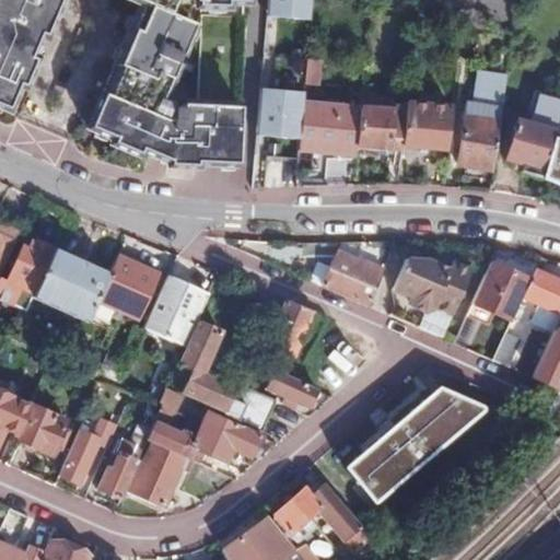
[(0,0),(0,105),(6,108),(16,84),(21,85),(33,60),(26,57),(32,44),(37,33),(42,35),(57,0),(138,0),(132,18),(128,27),(89,127),(93,129),(103,133),(113,138),(111,143),(135,154),(137,148),(166,160),(166,165),(195,165),(195,160),(219,160),(230,161),(237,161),(241,0),(0,0)]
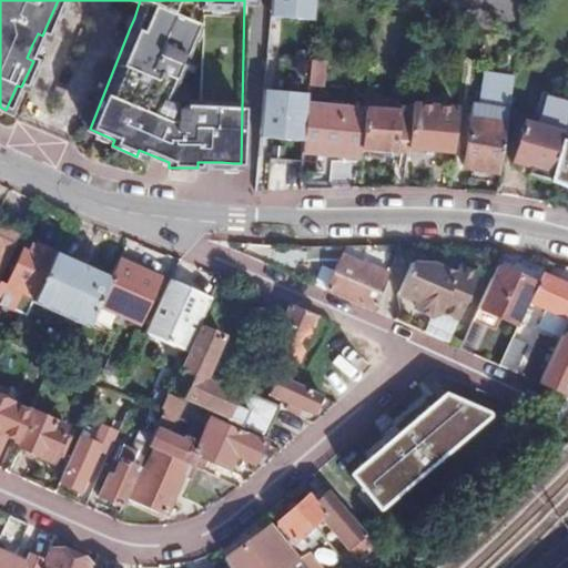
[(318,0),(275,0),(274,13),(317,18),(318,0)]
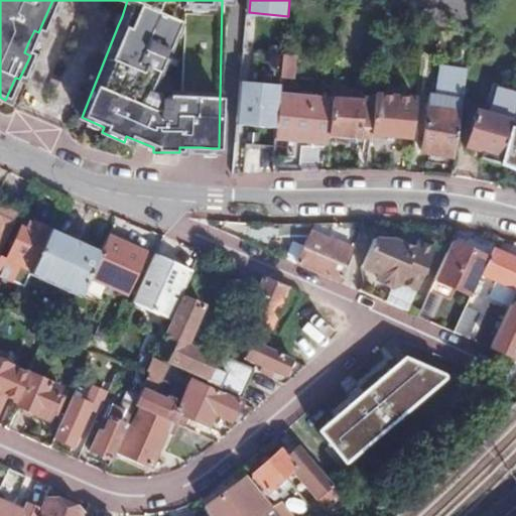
[(118,25),(122,16),(115,13),(111,23),(118,25)]
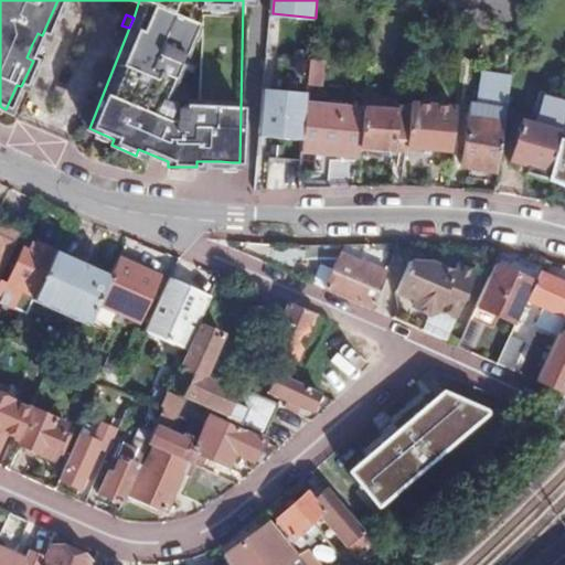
[(27,57),(33,61),(39,48),(32,44),(27,57)]
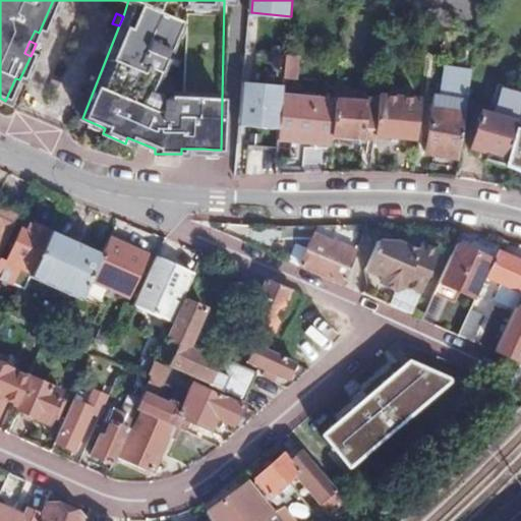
[(303,58),(287,56),(284,78),(301,80),(303,58)]
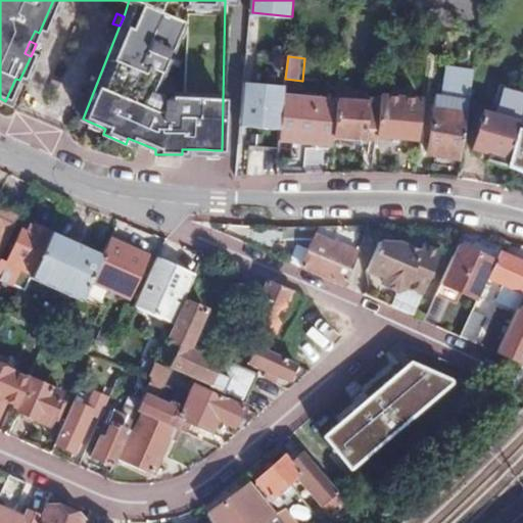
[(429,153),(460,157),(474,73),(450,69),(446,90),(438,89),(429,153)]
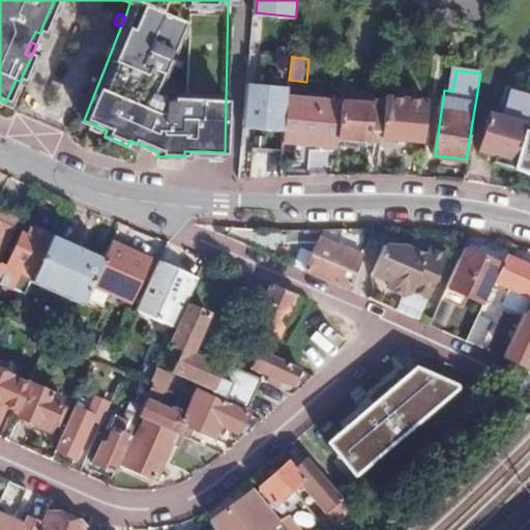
[(288,87),(247,83),(242,125),(284,130),(285,116),(288,95),(288,87)]
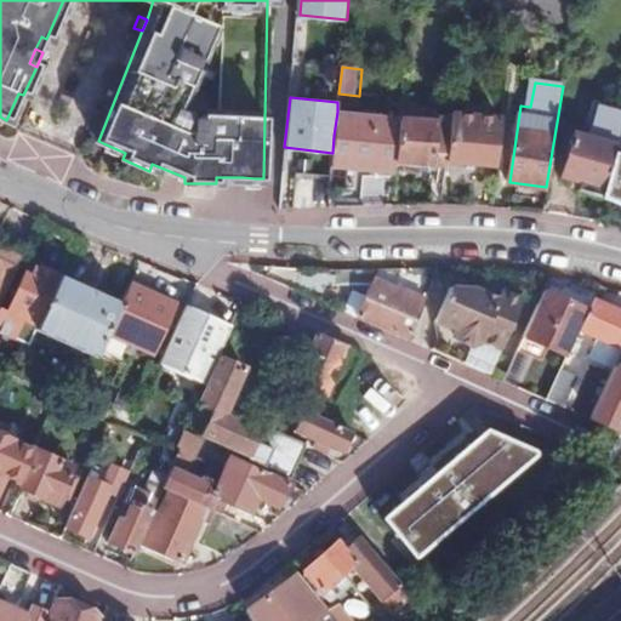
[(576,191),(599,198),(614,152),(620,127),(620,110),(599,104),(590,136),(575,132),(562,177),(579,182),(576,191)]
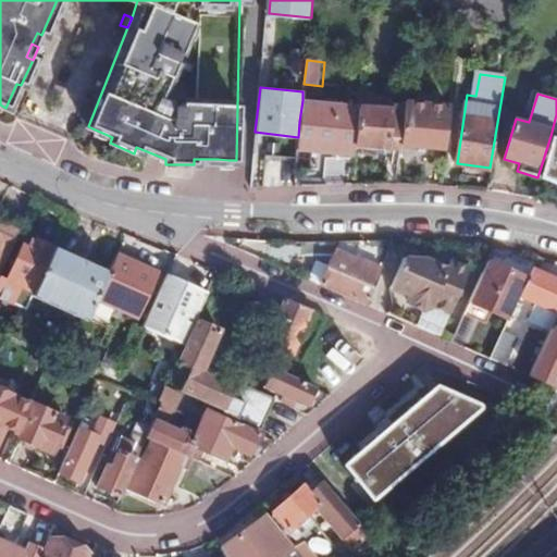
[(359,106),(359,107),(357,127),(355,144),(400,147),(404,111),(393,110),(394,98),(360,95),(359,106)]
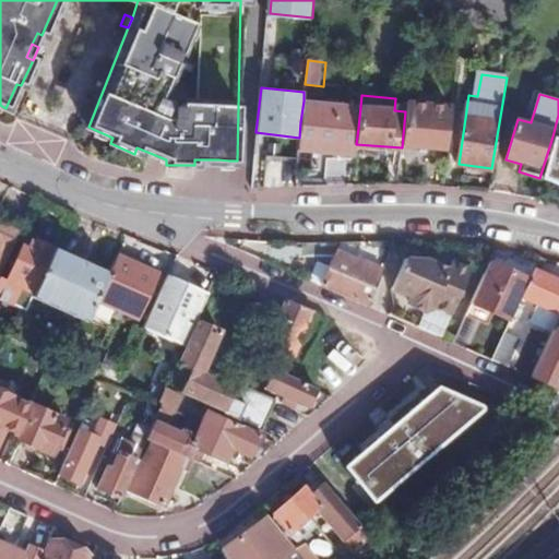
[(304,100),(300,122),(299,138),(298,150),(312,151),(310,168),(354,168),(355,154),(356,144),(358,128),(360,107),(360,106),(304,100)]
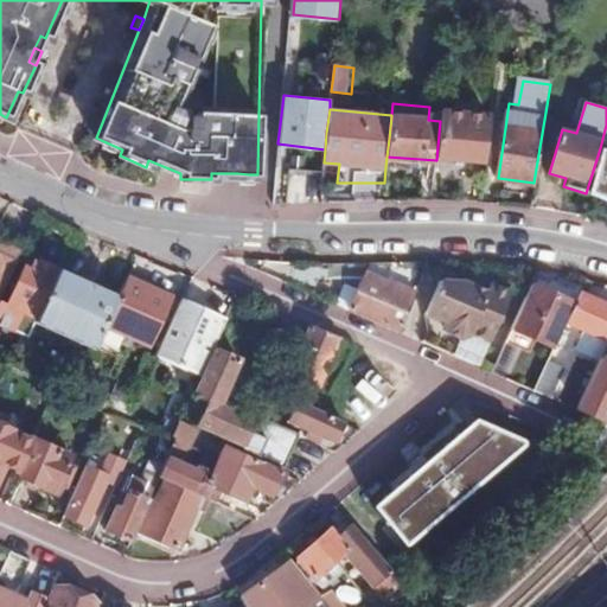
[(440,121),(436,160),(442,155),(484,161),(489,116),(441,112),(440,121)]
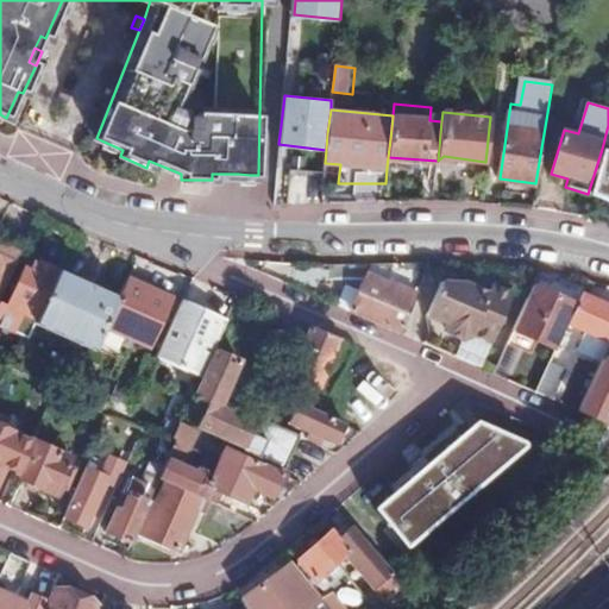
[(110,154),(112,145),(101,140),(98,149),(110,154)]
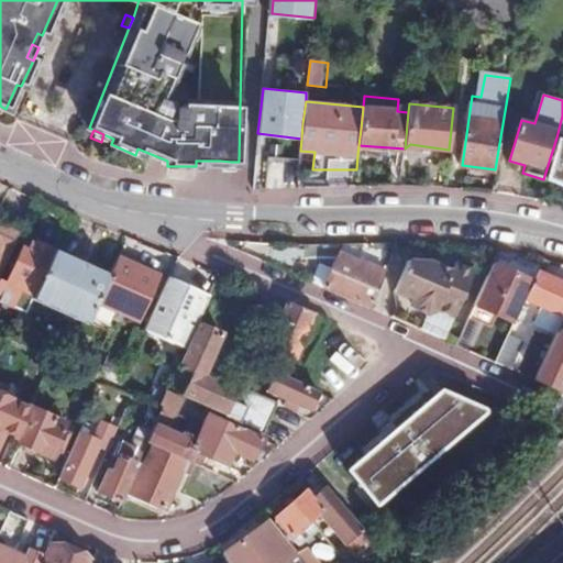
[(562,185),(562,139),(556,138),(543,179),(562,185)]
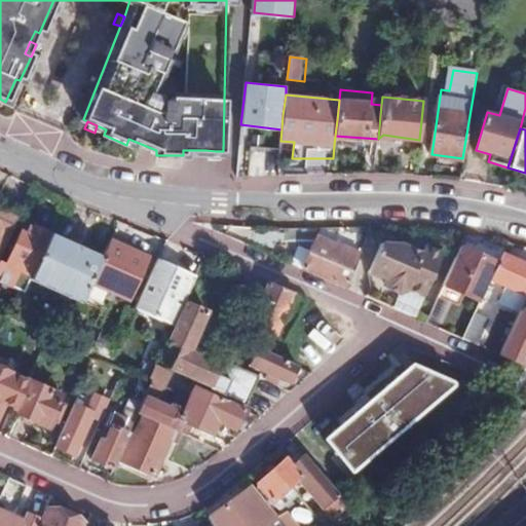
[(216,159),(216,151),(205,150),(205,158),(216,159)]
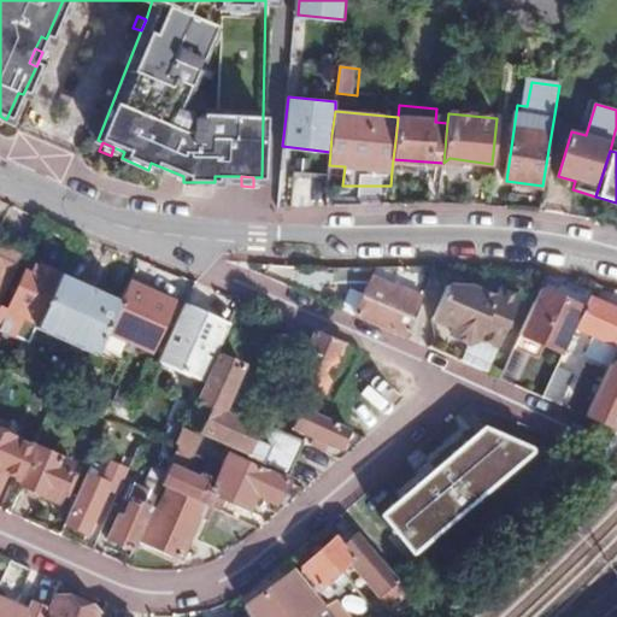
[(0,306),(21,257),(0,247),(0,306)]
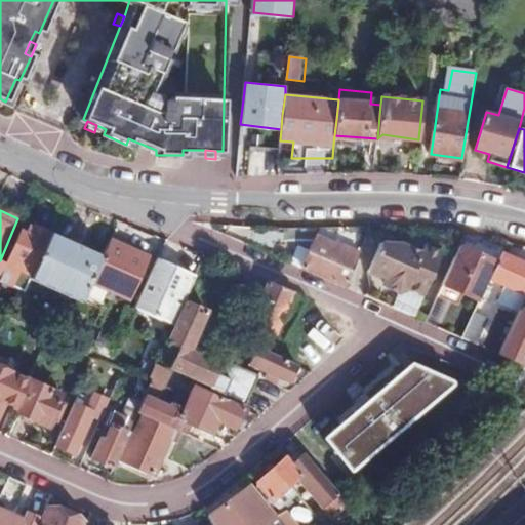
[(314,236),(317,226),(288,226),(288,239),(312,240),(314,236)]
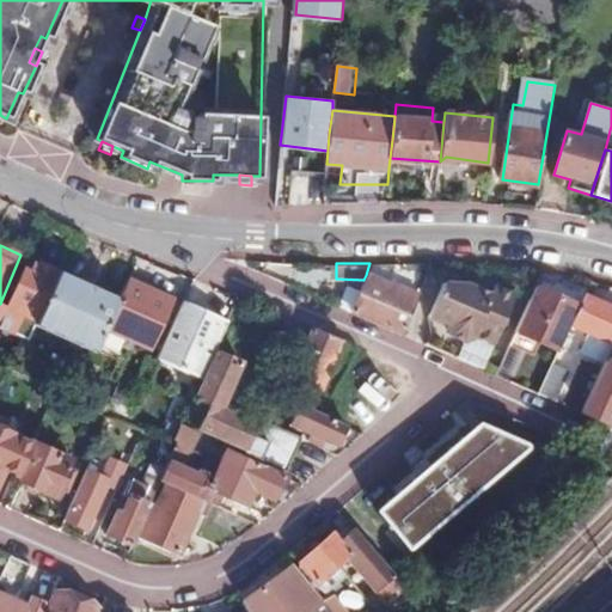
[(38,323),(60,275),(34,264),(30,273),(25,271),(10,307),(16,310),(12,319),(23,325),(26,318),(38,323)]
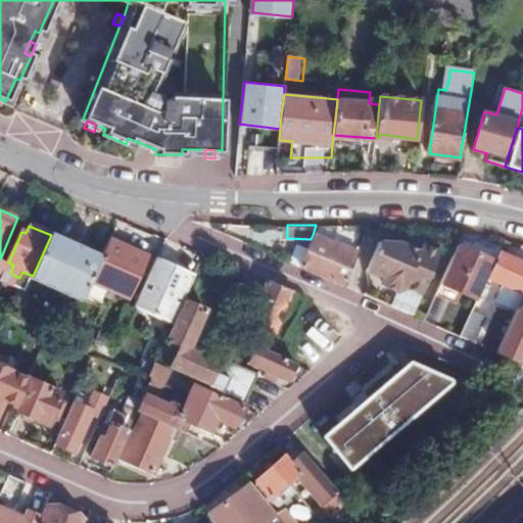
[(343,243),(346,233),(319,226),(316,236),(343,243)]
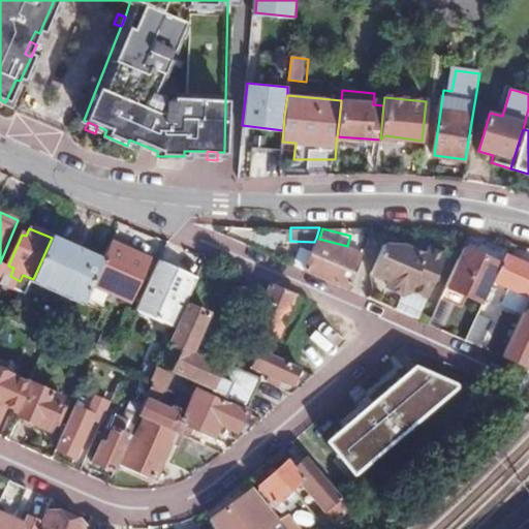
[(92,287),(104,258),(52,238),(33,279),(32,283),(85,305),(92,287)]
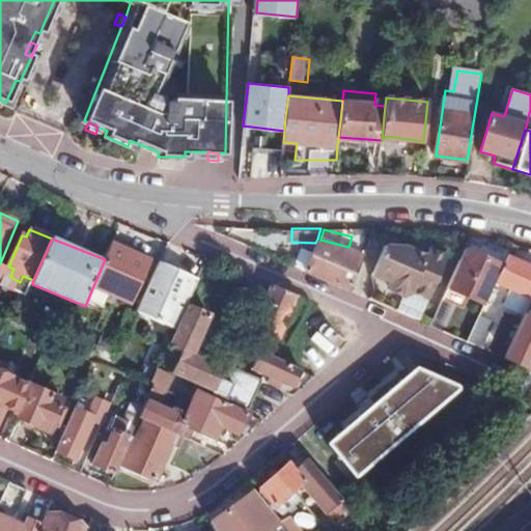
[(350,289),(362,257),(317,239),(315,243),(311,255),(300,250),(294,266),(350,289)]
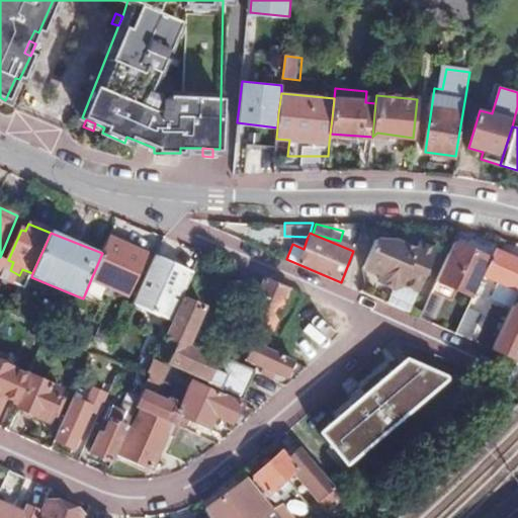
[(385,300),(408,246),(399,243),(374,238),(360,267),(367,287),(367,293),(385,300)]
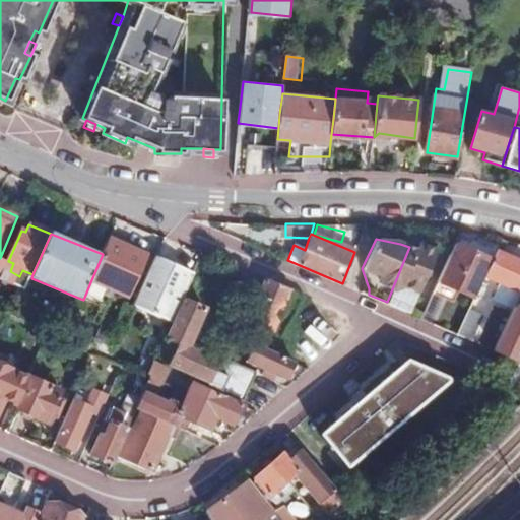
[(501,255),(508,240),(501,239),(496,253),(501,255)]
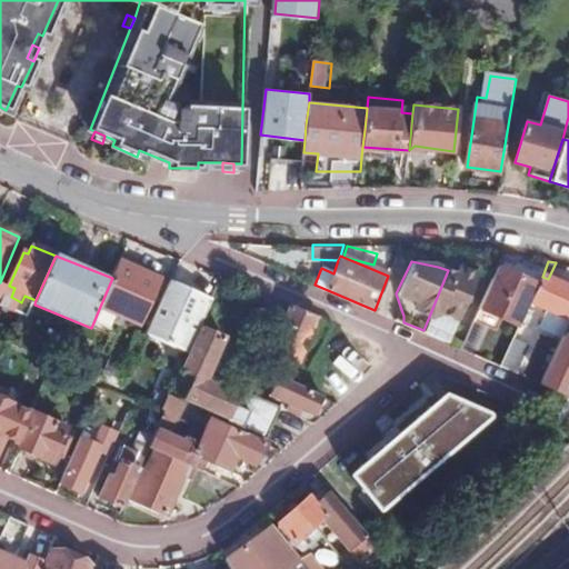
[(158,279),(119,262),(112,278),(99,309),(140,326),(158,279)]
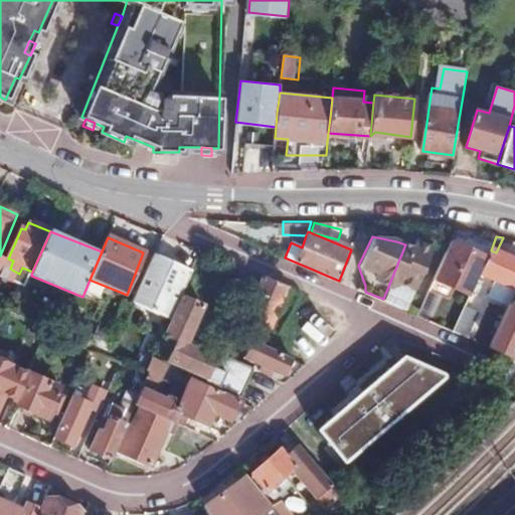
[(411,247),(405,244),(383,299),(405,308),(412,291),(432,248),(414,240),(411,247)]
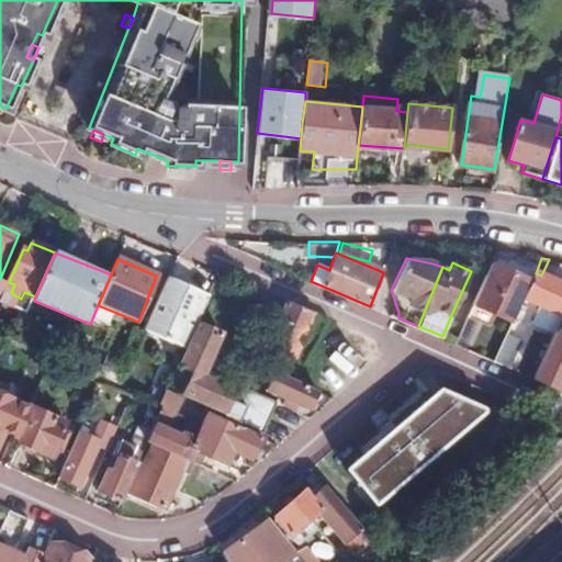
[(515,321),(525,298),(531,280),(491,262),(472,304),(515,321)]
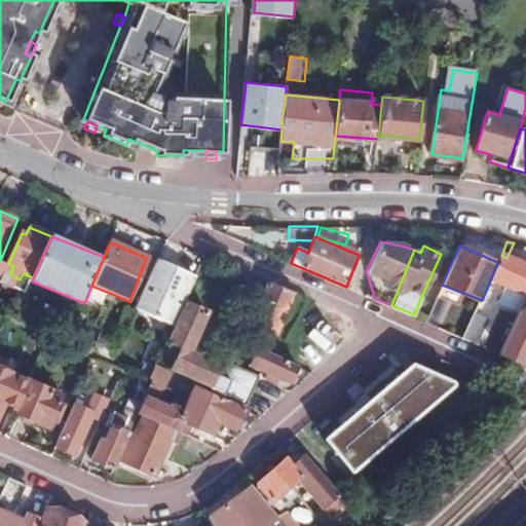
[(525,294),(525,266),(506,258),(501,256),(497,262),(491,278),(525,294)]
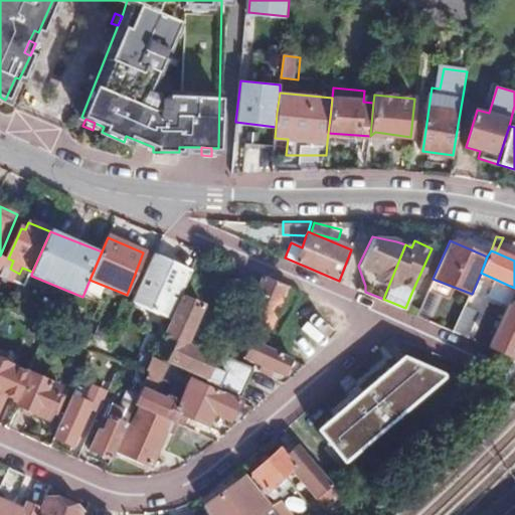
[(190,272),(153,255),(132,305),(169,321),(182,291),(190,272)]
